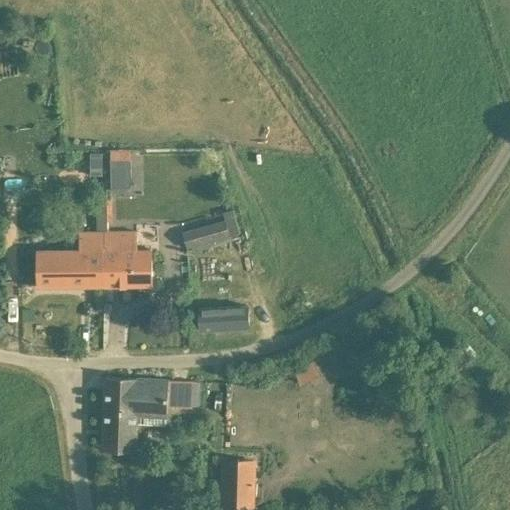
[(109,189),(130,189),(129,160),(109,161),(109,189)]
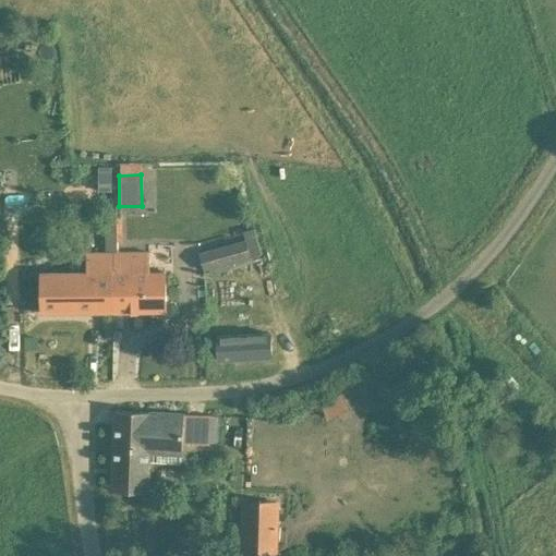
[(120,251),(120,218),(104,218),(104,251),(120,251)]
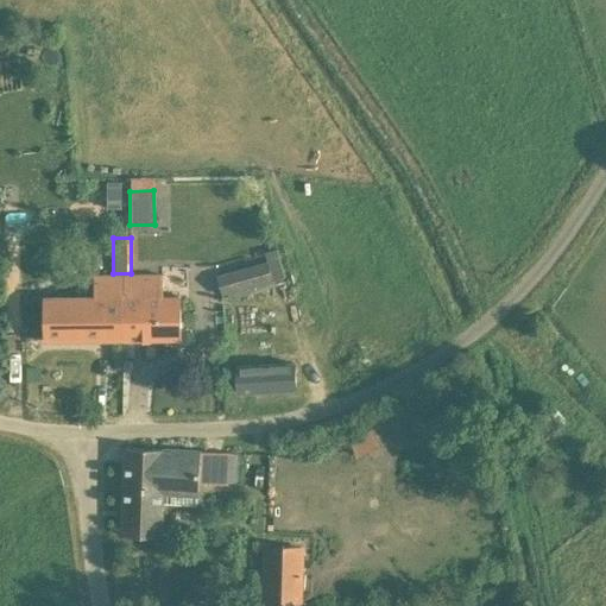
[(265,263),(215,277),(220,297),(271,283),(265,263)]
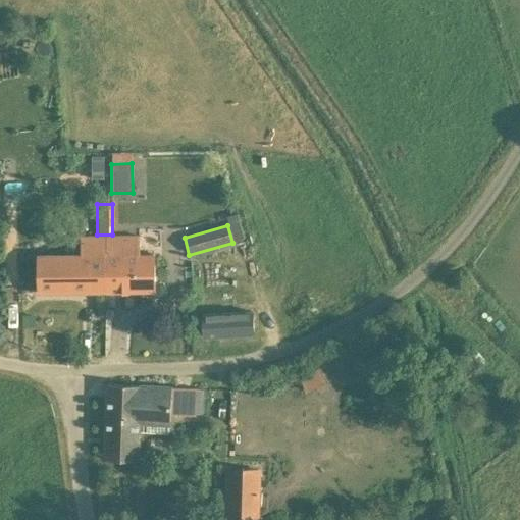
[(80,255),(37,256),(38,295),(105,294),(104,255),(109,255),(109,237),(80,238),(80,255)]
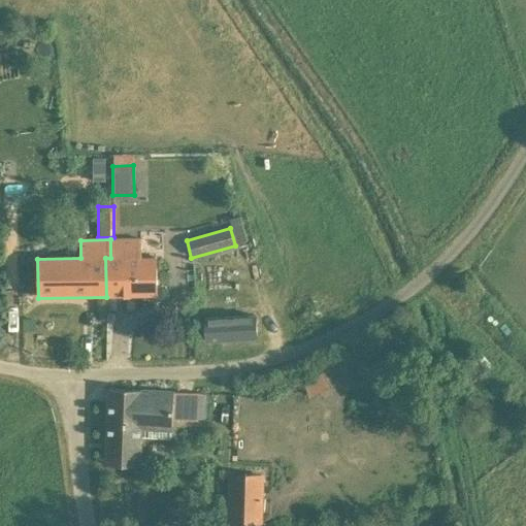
[(156,296),(155,257),(140,257),(140,239),(110,239),(110,258),(105,258),(106,297),(156,296)]
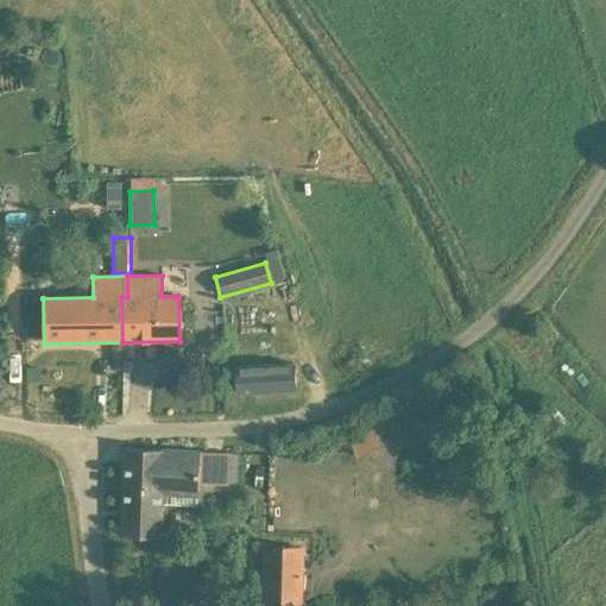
[(292,392),(292,367),(241,367),(241,392),(292,392)]
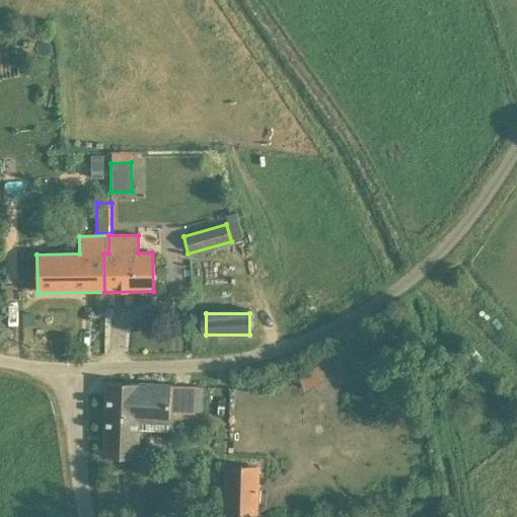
[(105,384),(104,395),(102,458),(136,459),(137,431),(167,433),(168,413),(193,415),(194,387),(140,384),(105,384)]
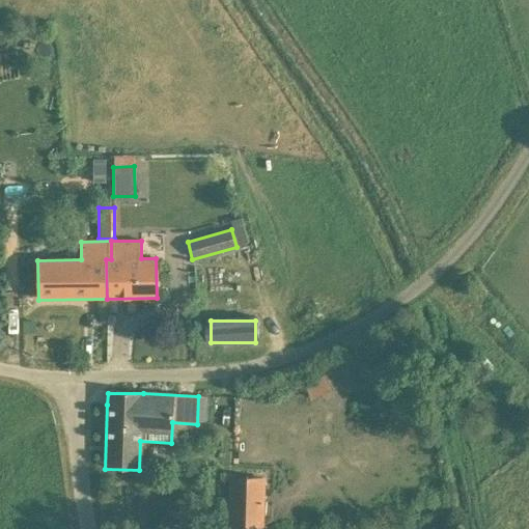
[(229,478),(227,528),(260,528),(262,478),(229,478)]
